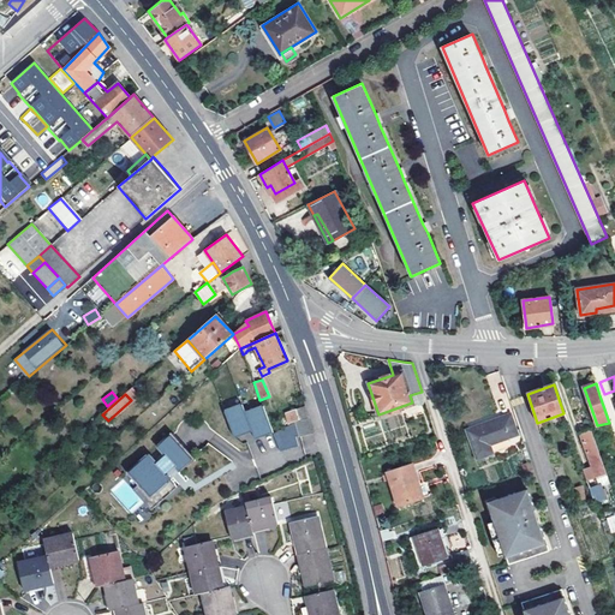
[(236,439),(246,435),(245,433),(252,430),(254,431),(256,440),(267,435),(266,434),(273,430),(263,406),(246,413),(243,405),(225,412),(236,439)]
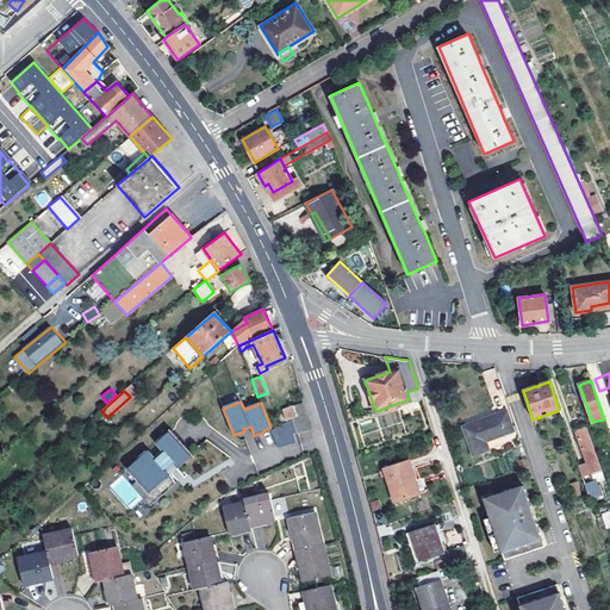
[(286,419),(306,415),(304,403),(284,410),(286,419)]
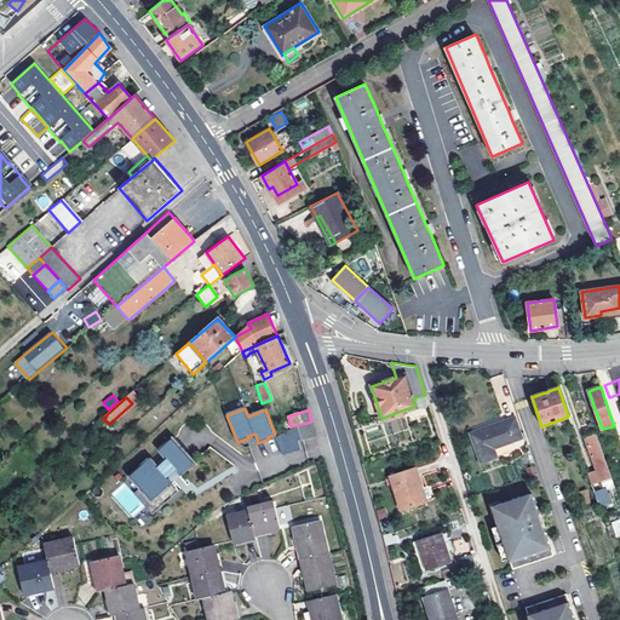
[(515,420),(470,435),(480,463),(495,458),(493,449),(522,438),(515,420)]
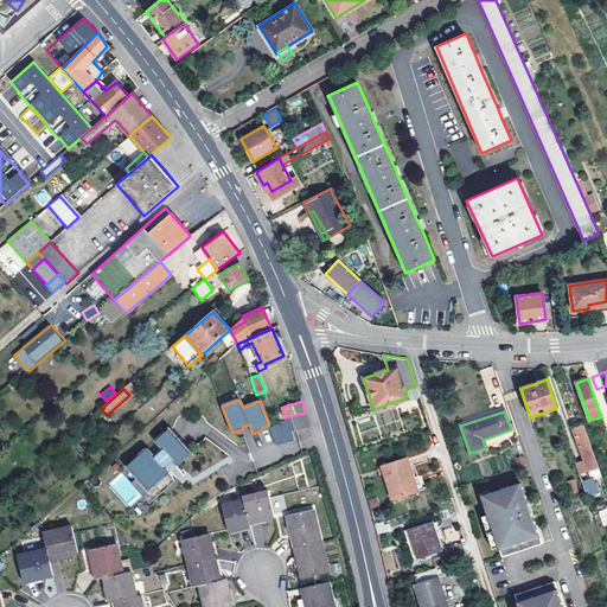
[(310,427),(306,414),(292,417),(295,430),(310,427)]
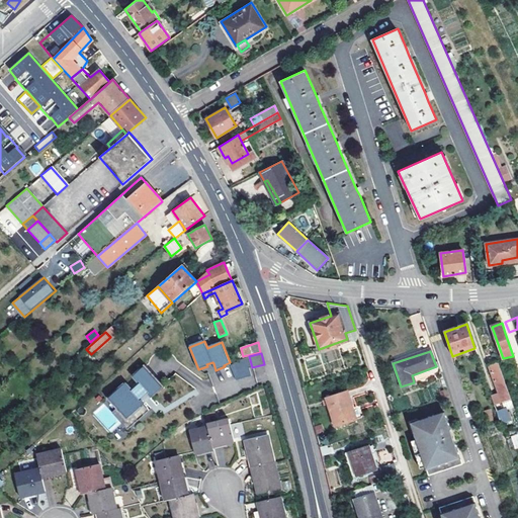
[(231,364),(238,382),(252,376),(249,368),(252,367),(249,356),(249,355),(231,364)]
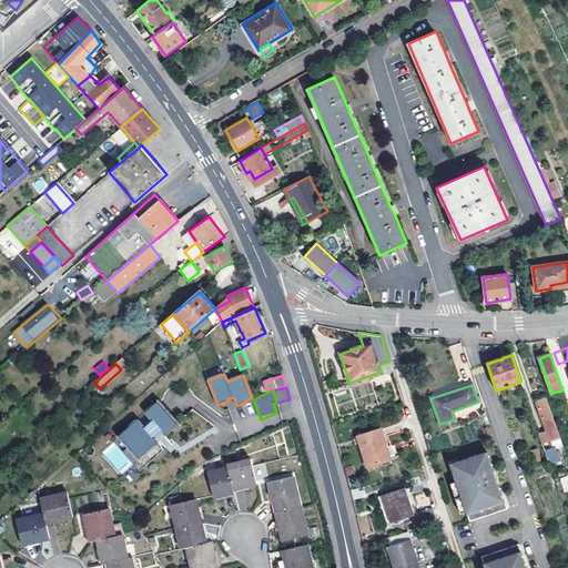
[(559,437),(545,396),(535,398),(549,440),(559,437)]
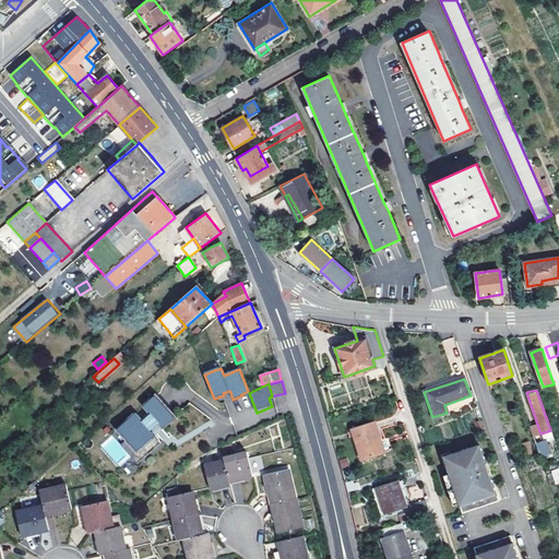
[(131,413),(114,429),(127,443),(140,459),(158,442),(153,436),(163,427),(164,428),(176,417),(154,392),(142,403),(150,412),(140,421),(131,413)]
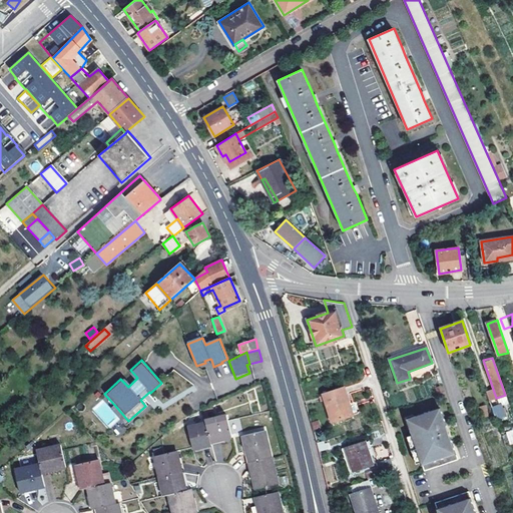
[(345,402),(348,401),(344,388),(322,395),(331,422),(350,417),(345,402)]
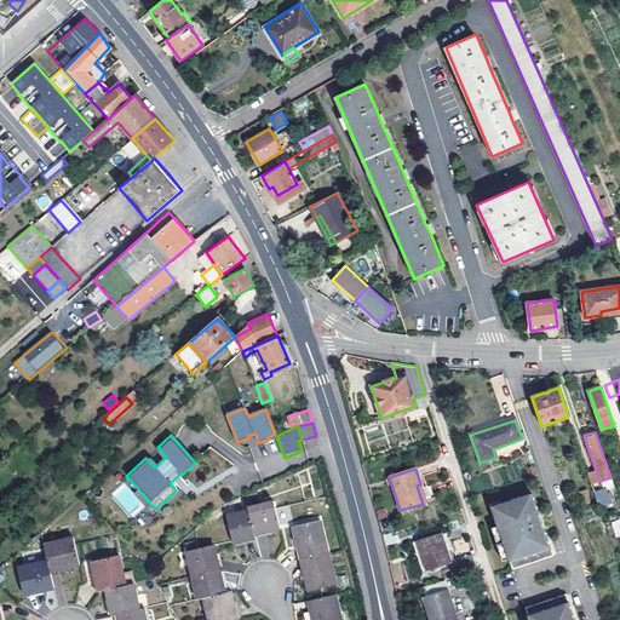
[(595,491),(598,507),(612,504),(608,488),(595,491)]
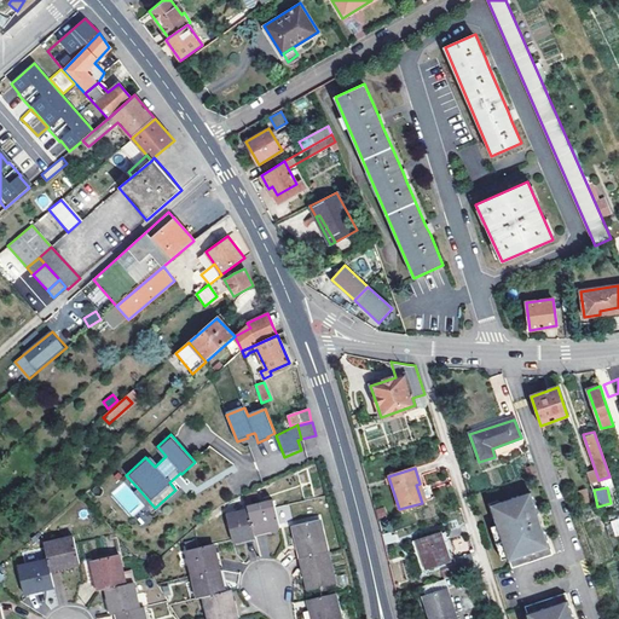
[(578,491),(582,503),(590,502),(586,489),(578,491)]
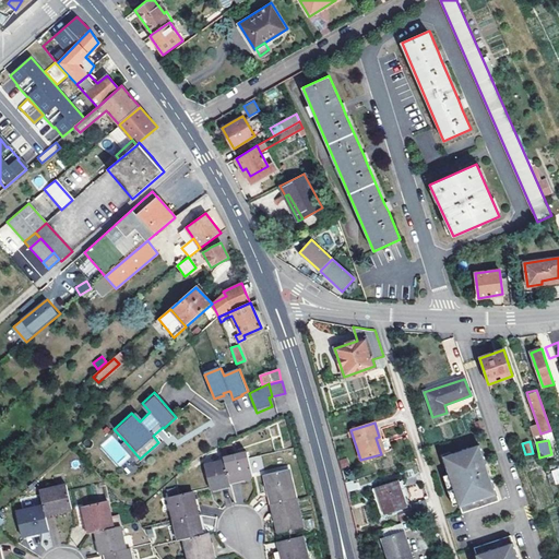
[(140,459),(127,443),(122,448),(135,463),(140,459)]
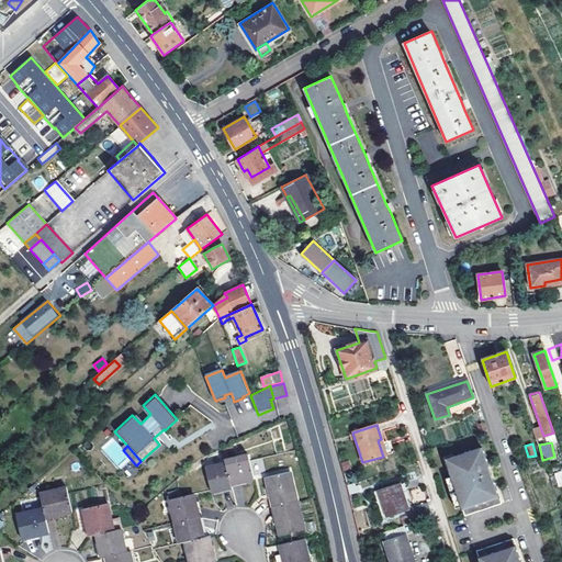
[(452,457),(449,458),(452,465),(447,468),(450,476),(460,506),(463,516),(501,504),(496,490),(494,491),(491,480),(487,481),(482,467),(486,465),(481,448),(452,457)]
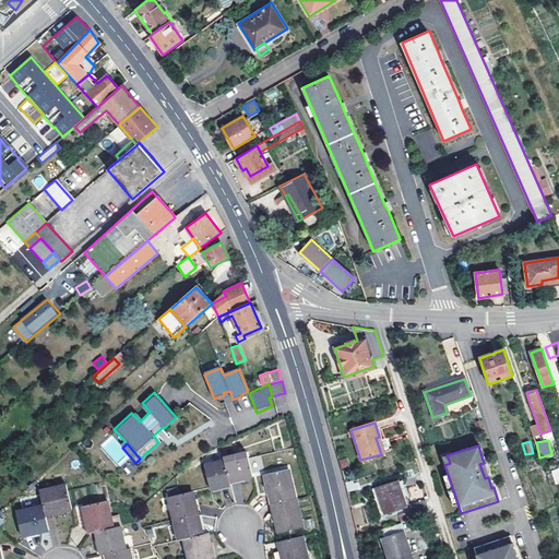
[(448,450),(439,453),(443,465),(444,465),(450,463),(447,455),(450,454),(448,450)]
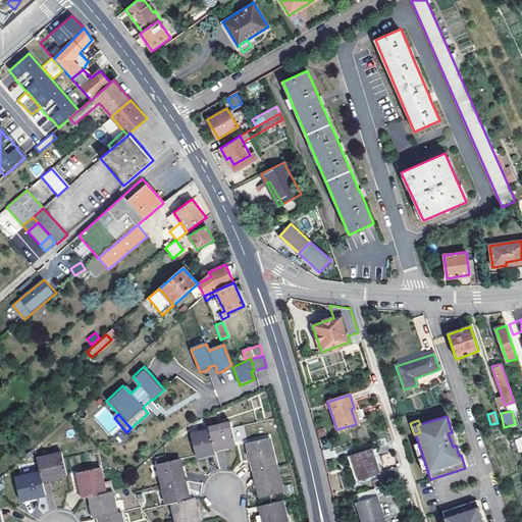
[(210,427),(210,430),(214,450),(237,445),(232,428),(231,422),(210,427)]
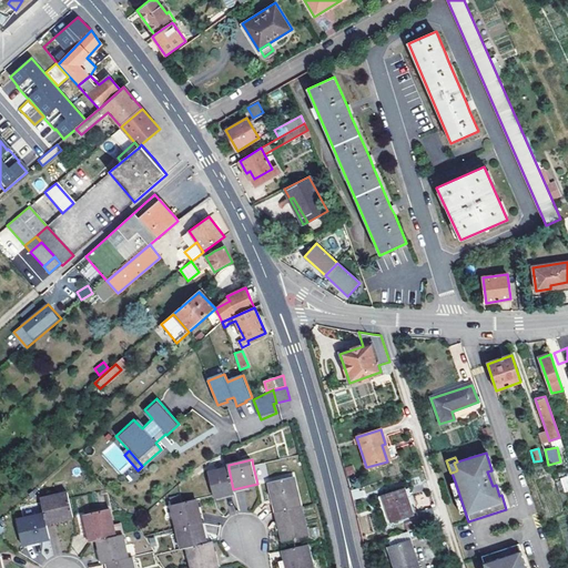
[(233,489),(229,468),(209,474),(213,495),(214,497),(234,494),(233,489)]
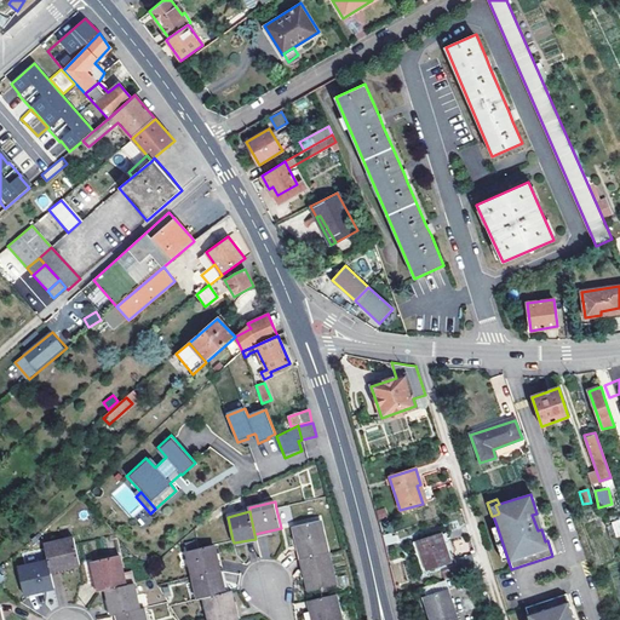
[(294,527),(303,558),(331,552),(322,520),(294,527)]
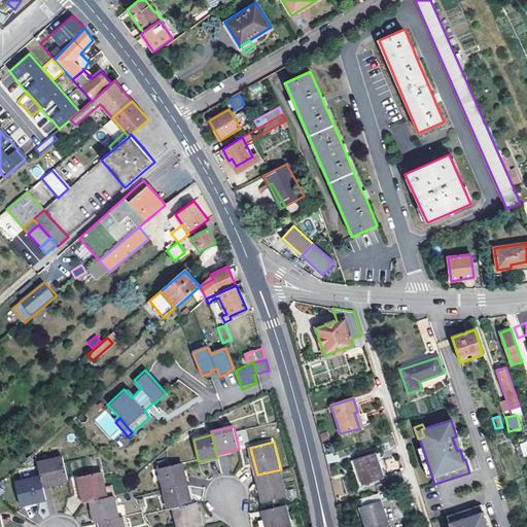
[(417,449),(426,477),(431,475),(422,447),(417,449)]
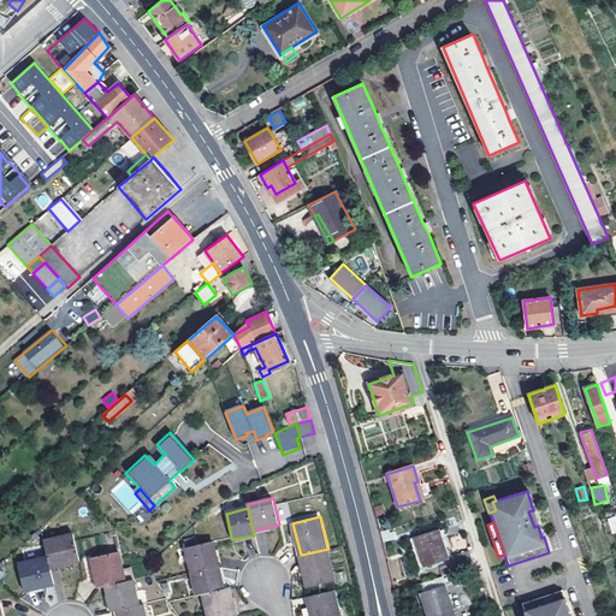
[(438,531),(413,539),(424,568),(449,558),(438,531)]
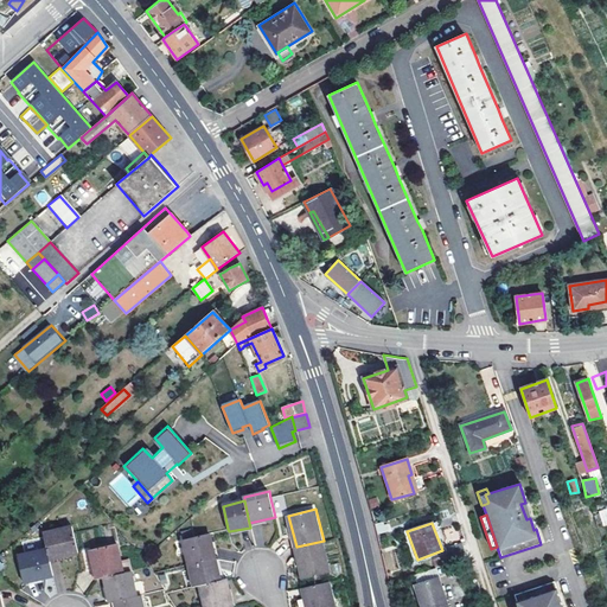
[(48,549),(50,561),(78,554),(74,532),(72,525),(44,532),(48,549)]
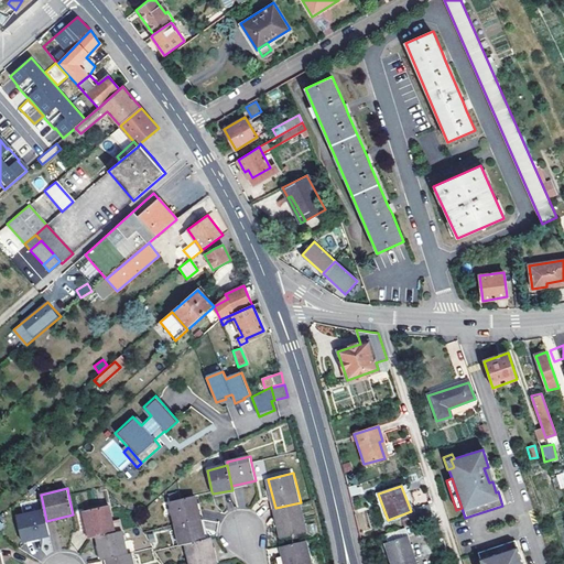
[(170,501),(175,524),(199,519),(201,520),(194,496),(181,499),(170,501)]
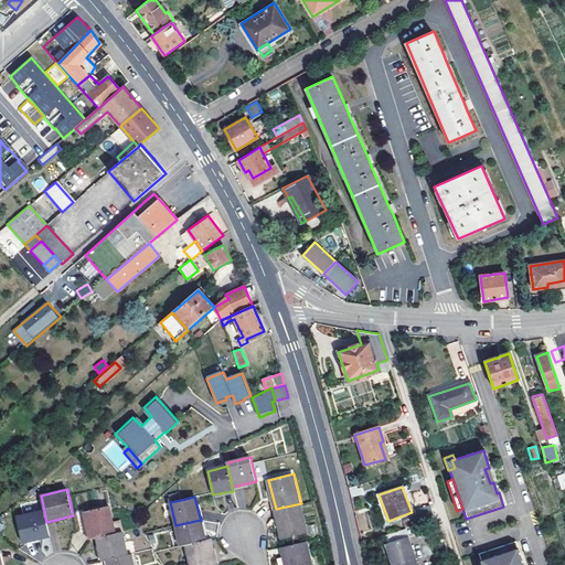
[(308,533),(301,503),(276,509),(283,539),(308,533)]
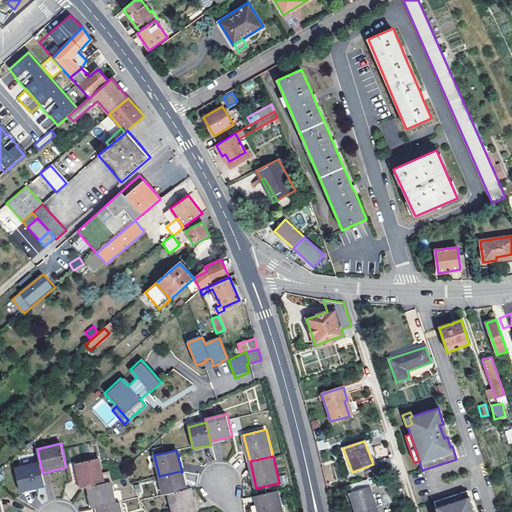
[(374,467),(377,475),(396,469),(392,457),(381,461),(381,462),(379,463),(380,465),(374,467)]
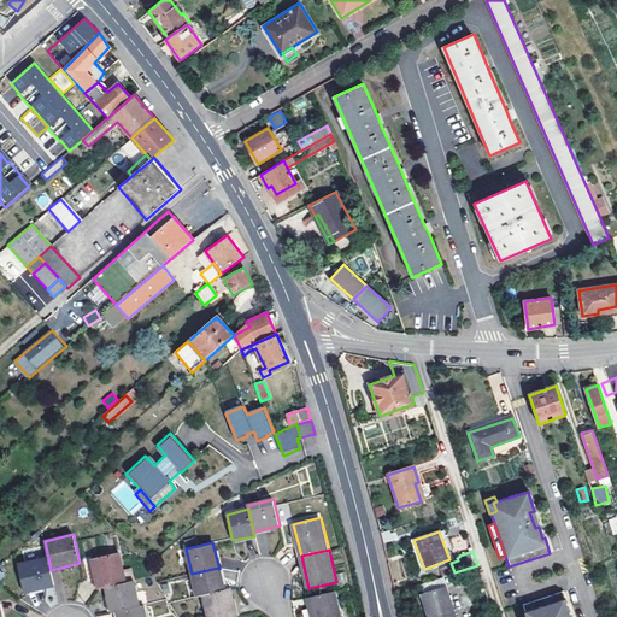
[(105,587),(125,582),(118,553),(92,559),(99,588),(105,587)]
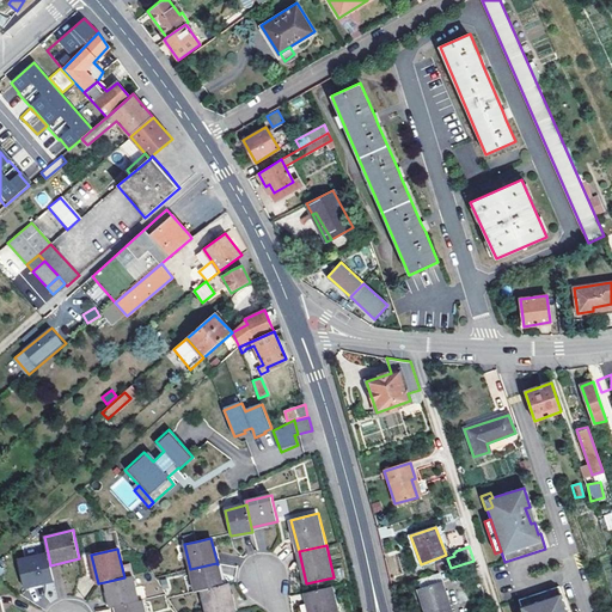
[(50,565),(48,554),(16,562),(23,588),(54,581),(50,565)]
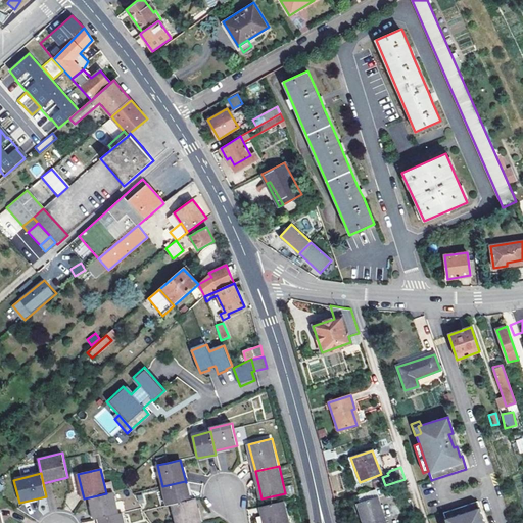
[(173,505),(190,501),(186,482),(185,481),(162,486),(168,506),(173,505)]
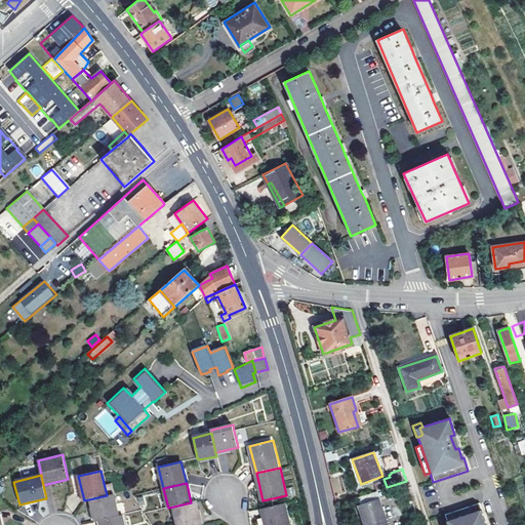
[(113,494),(107,495),(89,499),(94,521),(97,520),(118,516),(113,494)]
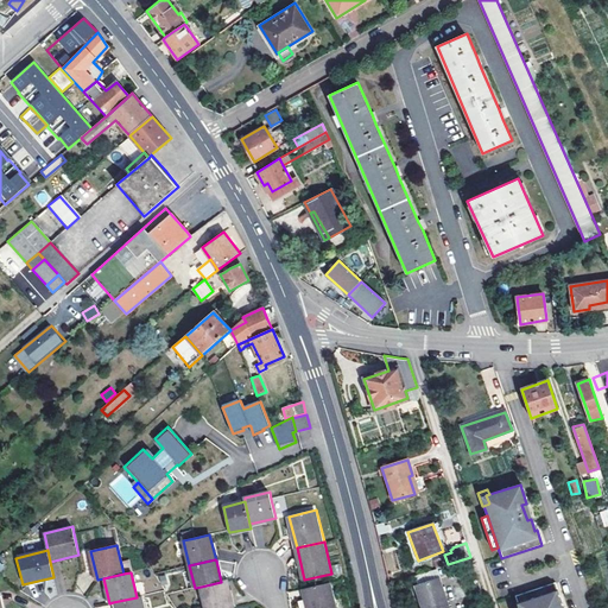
[(444,607),(442,596),(444,595),(439,578),(415,586),(422,607),(444,607)]
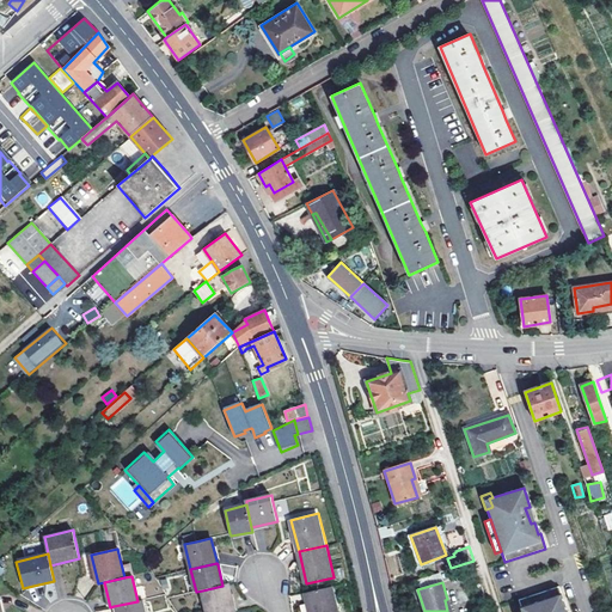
[(206,611),(234,611),(228,583),(222,586),(202,591),(206,611)]
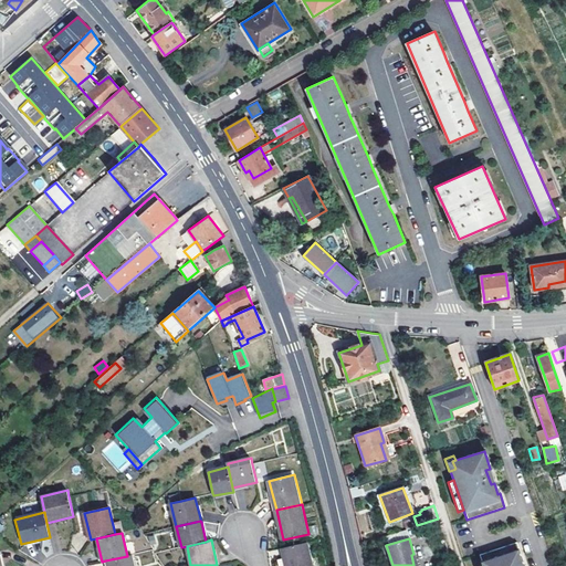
[(312,565),(306,543),(282,548),(285,565),(312,565)]
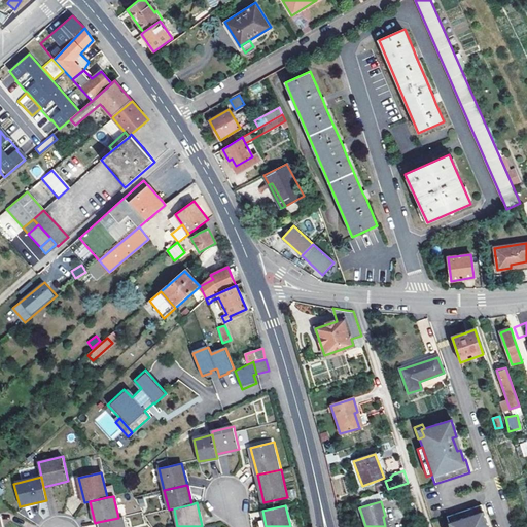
[(480,505),(445,517),(448,526),(485,526),(483,519),(484,519),(480,505)]
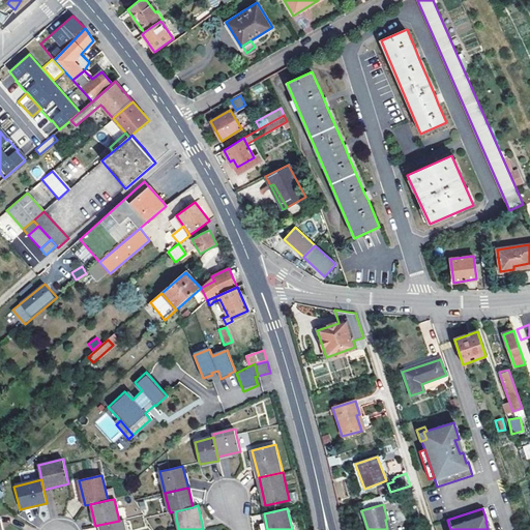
[(119,521),(98,525),(99,529),(124,529),(122,520),(119,521)]
